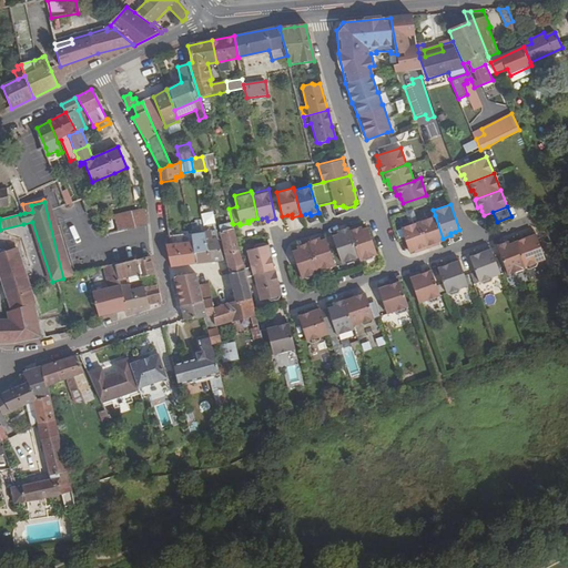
[(128,230),(148,225),(146,213),(125,219),(128,230)]
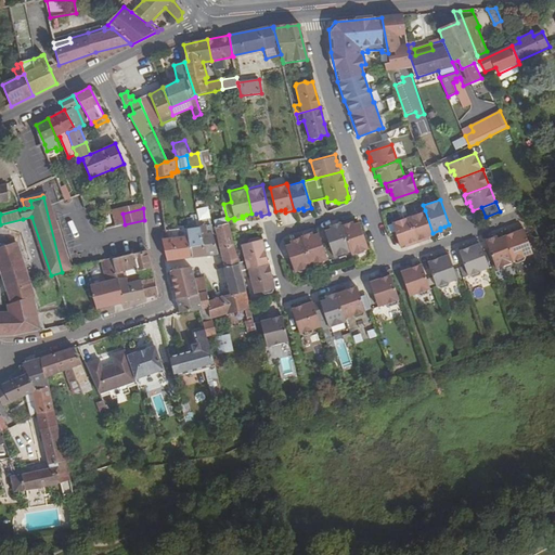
[(433,233),(425,210),(408,217),(417,242),(425,240),(425,236),(428,235),(433,234),(433,233)]
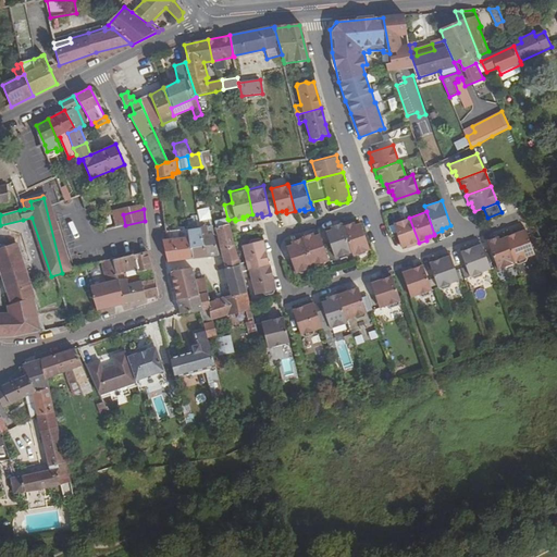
[(419,243),(409,218),(393,223),(397,233),(401,246),(407,245),(410,243),(411,246),(419,243)]
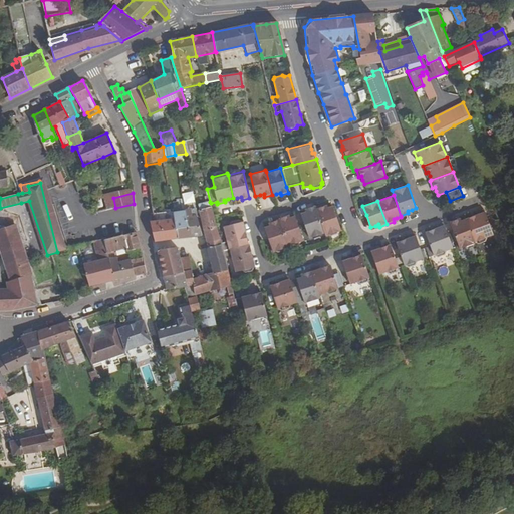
[(187,217),(191,237),(202,236),(195,211),(193,202),(184,204),(187,217)]
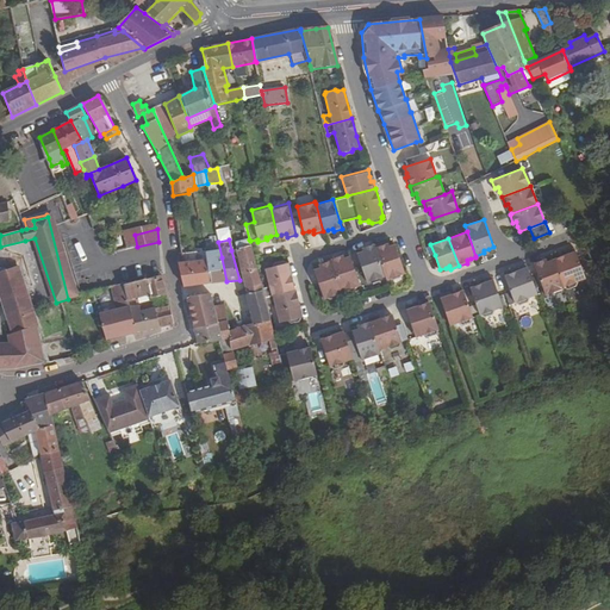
[(232,243),(234,249),(250,246),(250,241),(249,240),(232,243)]
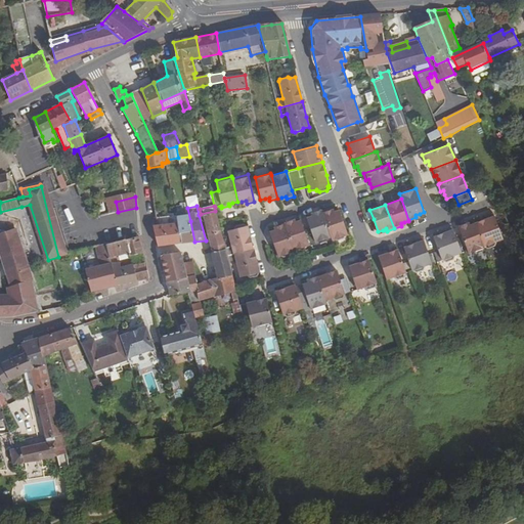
[(315,242),(331,236),(322,213),(321,210),(314,212),(315,214),(311,216),(307,217),(315,242)]
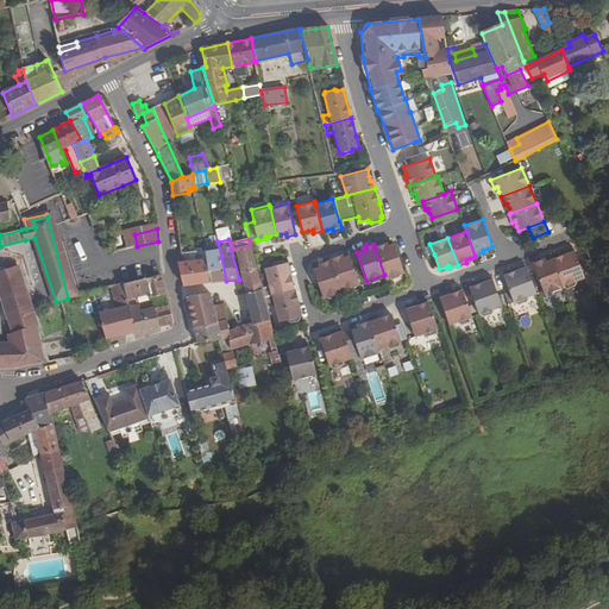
[(401,272),(405,272),(394,244),(388,245),(384,248),(383,244),(375,248),(384,275),(385,278),(389,277),(391,278),(400,276),(401,272)]
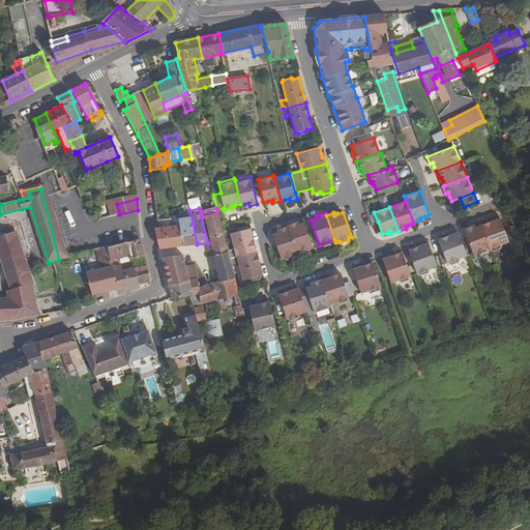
[(228,251),(217,213),(203,216),(210,243),(213,256),(228,253),(228,251)]
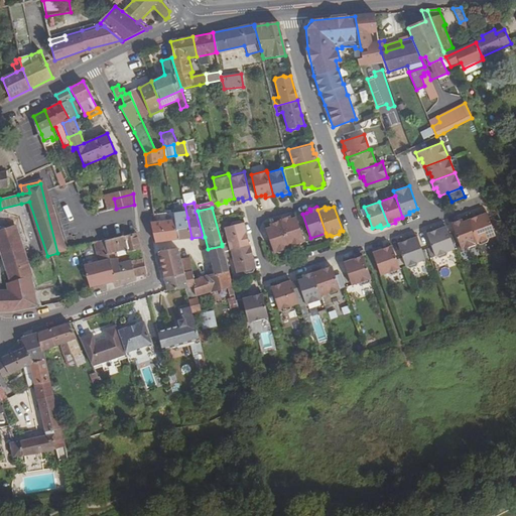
[(480,215),(468,219),(477,242),(478,241),(478,242),(481,243),(488,241),(490,238),(490,237),(496,234),(486,208),(479,212),(480,215)]
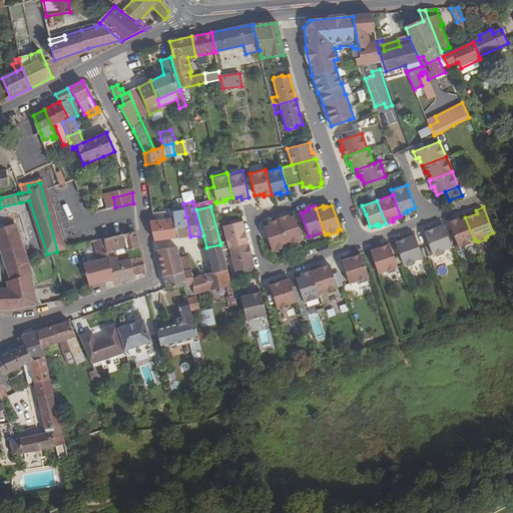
[(288,244),(303,238),(295,215),(290,216),(286,218),(285,215),(278,218),(279,218),(288,244)]
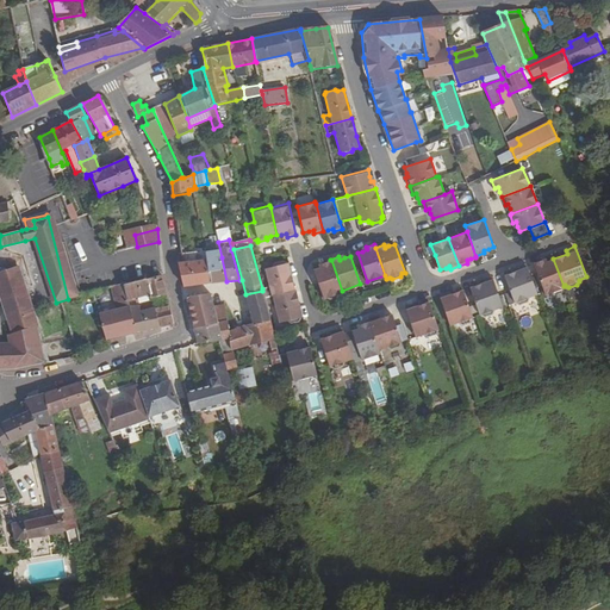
[(206,260),(211,284),(226,281),(222,257),(206,260)]
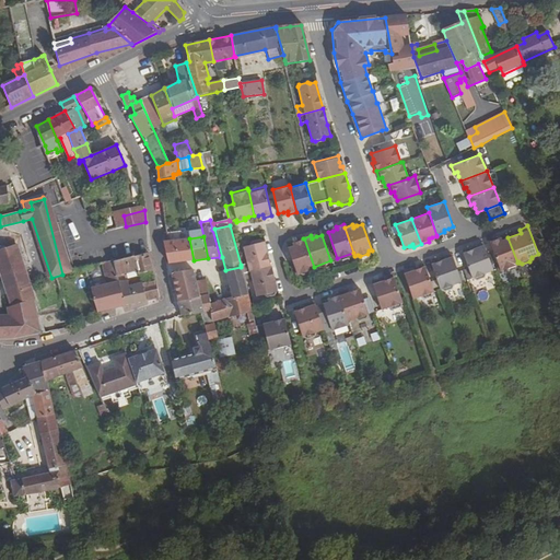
[(498,238),(490,241),(501,269),(517,264),(517,263),(508,237),(502,240),(499,242),(498,238)]
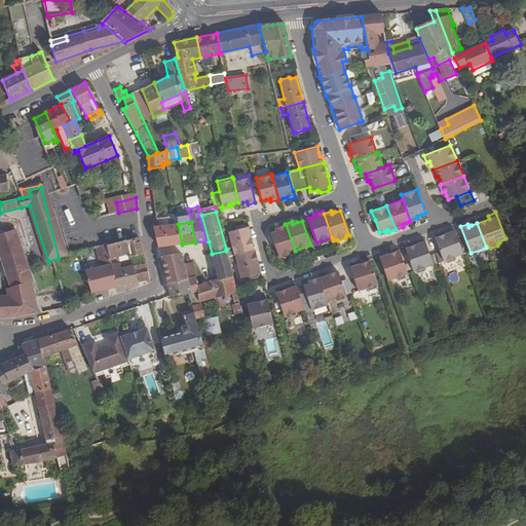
[(153,227),(158,248),(182,245),(178,224),(157,226),(153,227)]
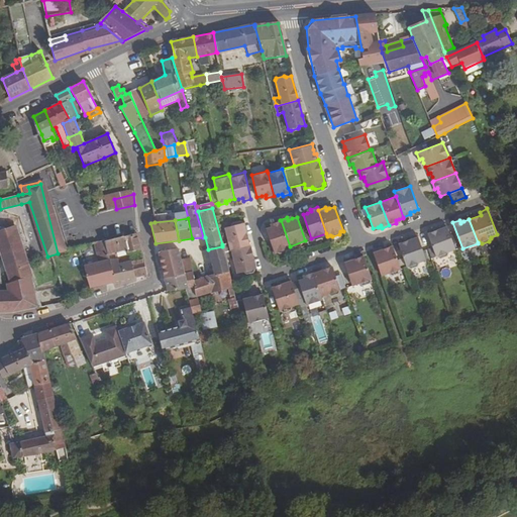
[(249,245),(243,222),(242,223),(242,222),(239,220),(232,222),(230,225),(230,226),(224,227),(228,242),(222,244),(222,246),(225,256),(232,254),(236,273),(242,272),(243,273),(245,274),(252,273),(254,270),(254,269),(256,268),(250,245),(249,245)]
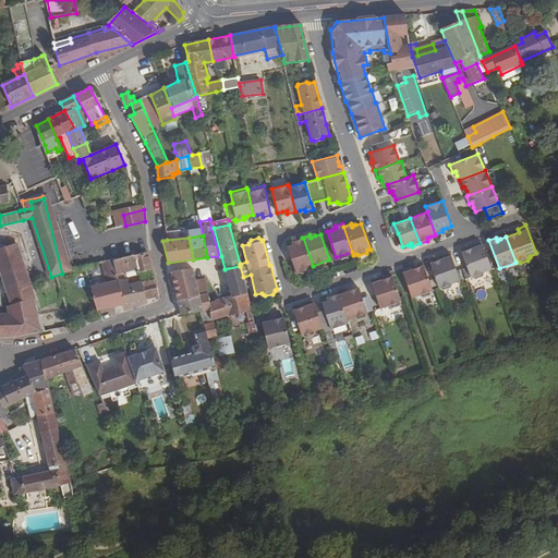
[(313,267),(313,266),(303,238),(295,241),(296,243),(292,245),(287,246),(291,259),(296,273),(299,271),(302,274),(308,270),(311,267),(313,267)]
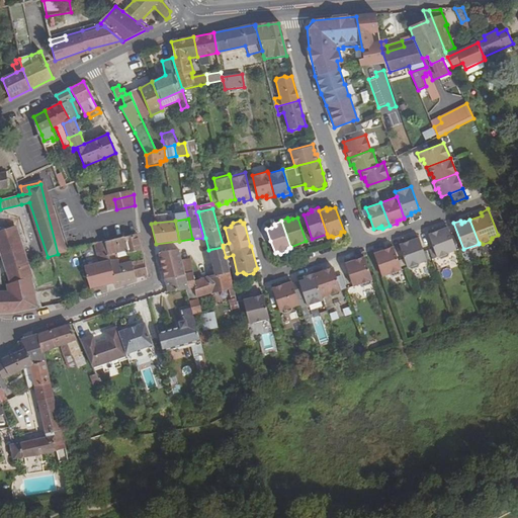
[(440,229),(429,234),(437,256),(438,255),(439,256),(442,258),(449,255),(450,252),(449,251),(456,249),(446,223),(439,226),(440,229)]
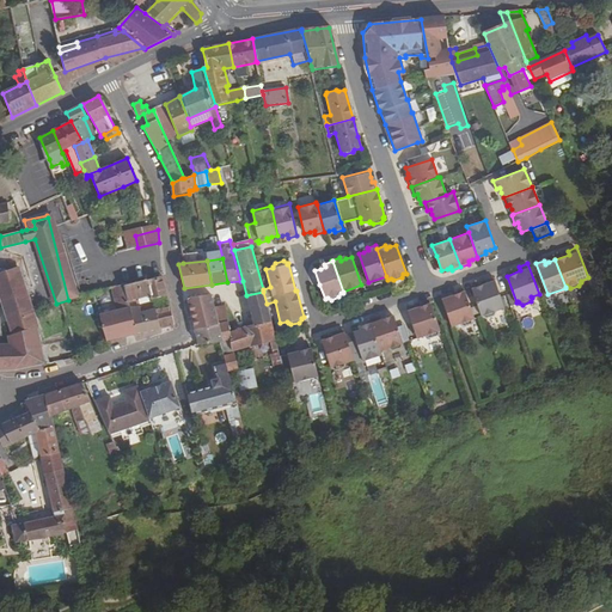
[(7,336),(10,346),(17,369),(44,366),(38,326),(19,268),(0,274),(0,295),(13,335),(7,336)]
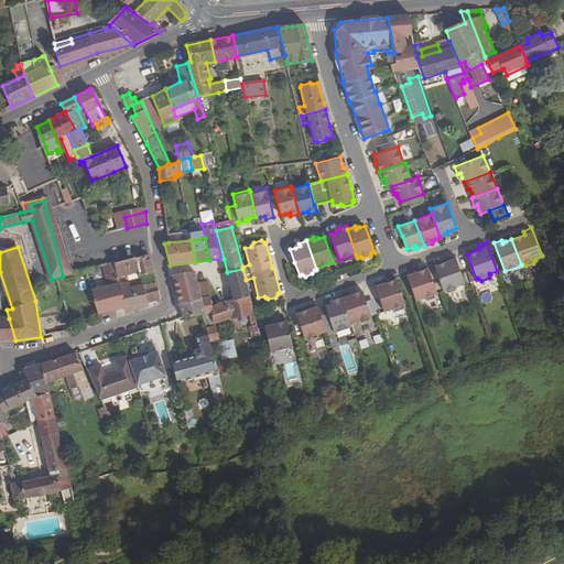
[(150,255),(136,258),(115,263),(118,278),(139,272),(140,275),(154,272),(150,255)]
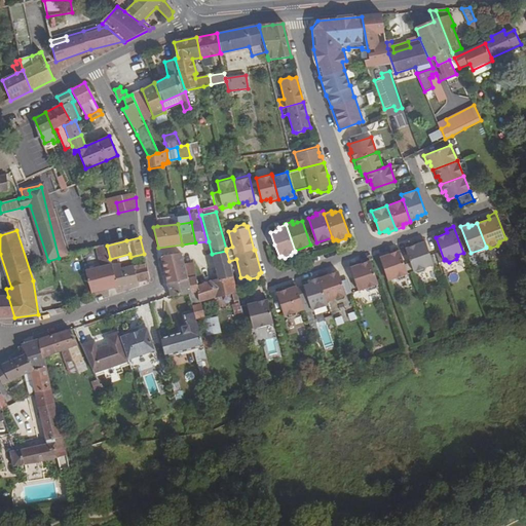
[(426,266),(434,263),(424,237),(416,239),(418,242),(406,248),(414,270),(415,271),(418,272),(425,270),(426,267),(426,266)]
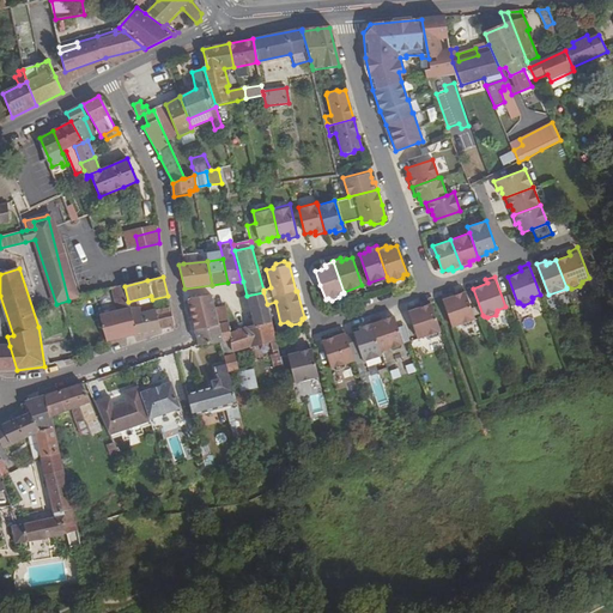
[(125,286),(111,289),(115,307),(109,308),(110,313),(101,315),(107,343),(109,343),(138,335),(131,309),(128,302),(125,286)]
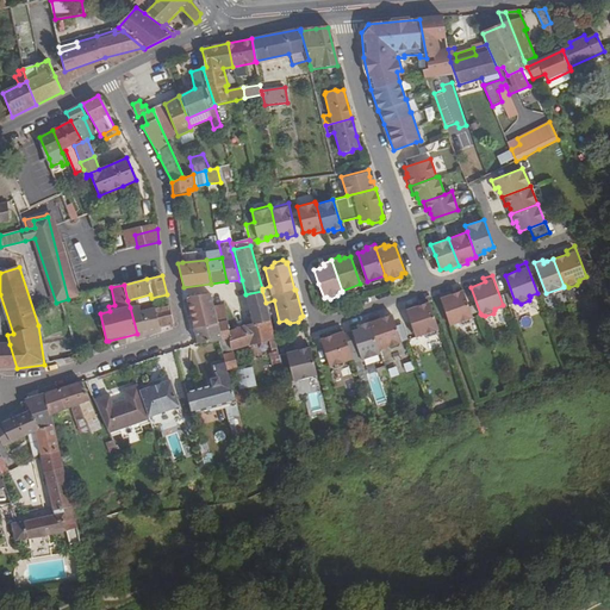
[(472,317),(473,316),(464,290),(449,294),(448,291),(439,293),(450,324),(459,322),(462,324),(471,321),(473,318),(472,317)]
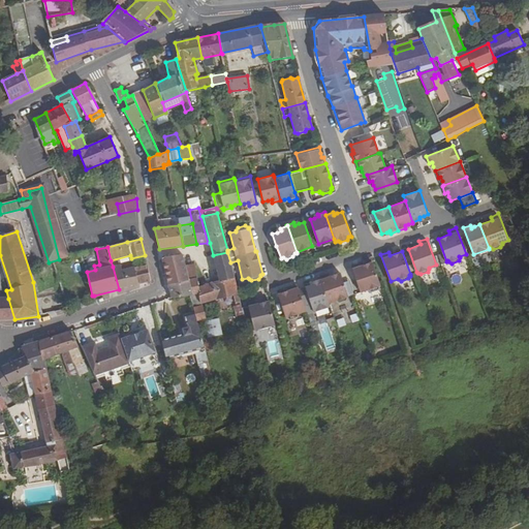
[(219,280),(234,277),(230,262),(227,252),(213,255),(219,280)]
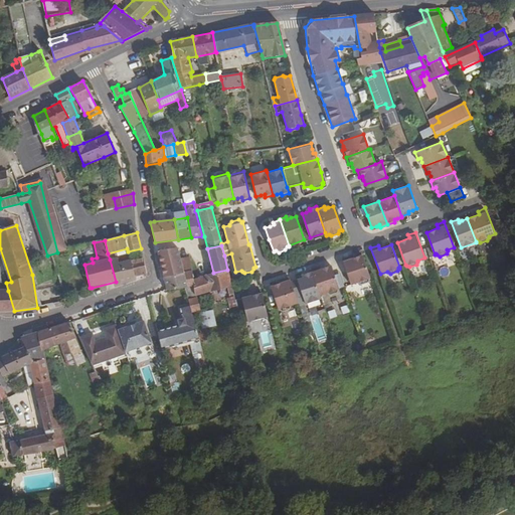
[(169,249),(157,251),(161,269),(163,279),(183,273),(180,261),(177,248),(169,249)]
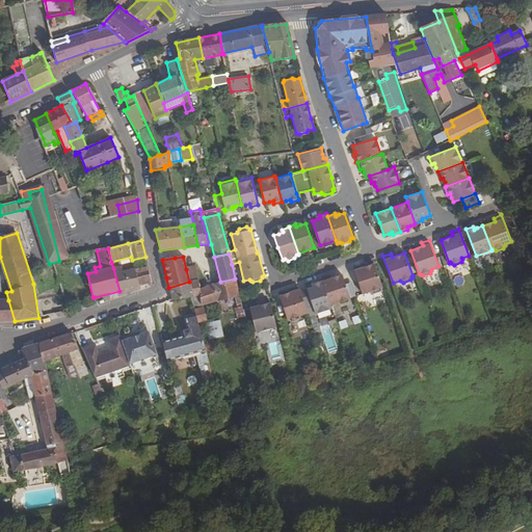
[(382,287),(382,286),(374,263),(363,267),(361,263),(353,266),(363,293),(370,290),(371,291),(373,293),(380,290),(382,287)]
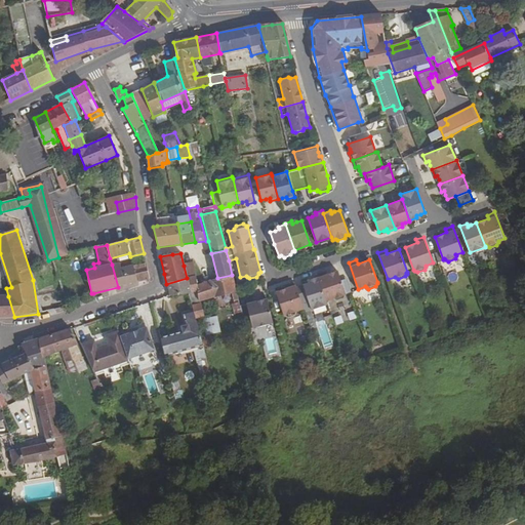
[(120,263),(112,265),(118,287),(138,283),(133,266),(133,265),(121,268),(120,263)]
